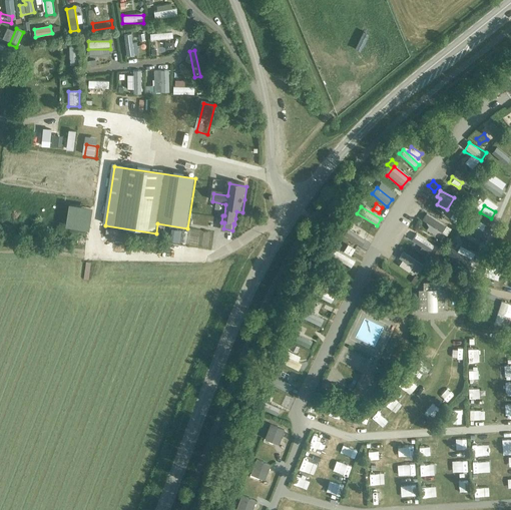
[(420,222),(431,230),(429,232),(437,238),(445,226),(426,213),(420,222)]
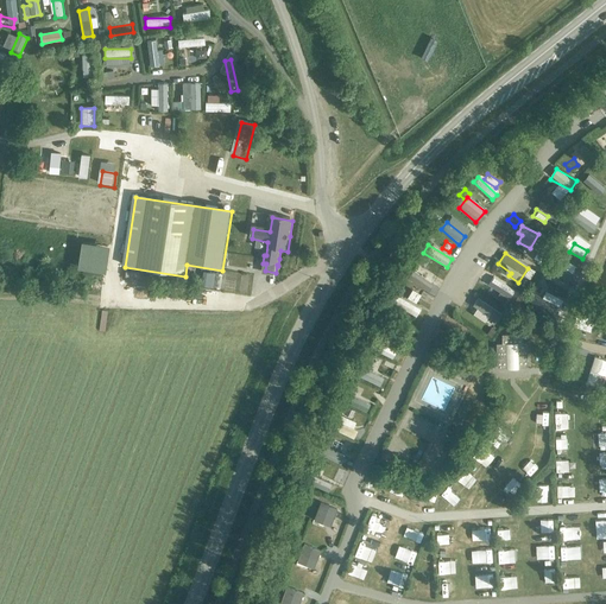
[(559,267),(569,272),(572,266),(562,261),(559,267)]
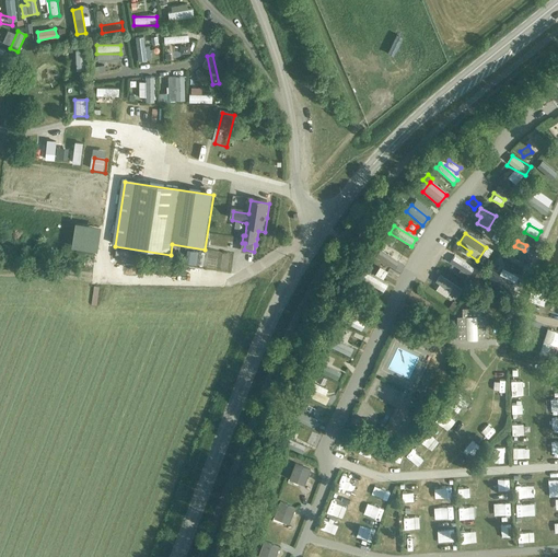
[(504,250),(522,258),(525,252),(508,243),(504,250)]
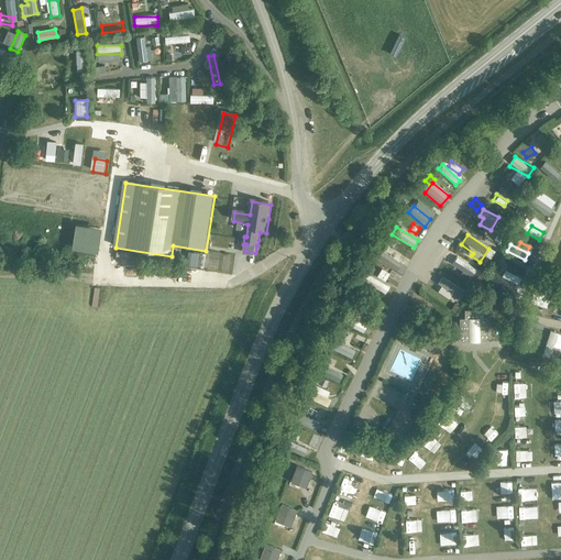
[(399,263),(403,257),(385,246),(382,252),(399,263)]
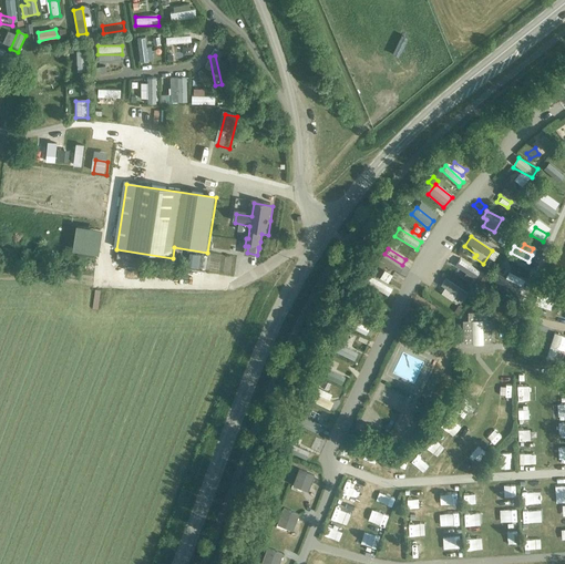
[(130,254),(129,270),(142,270),(143,255),(130,254)]
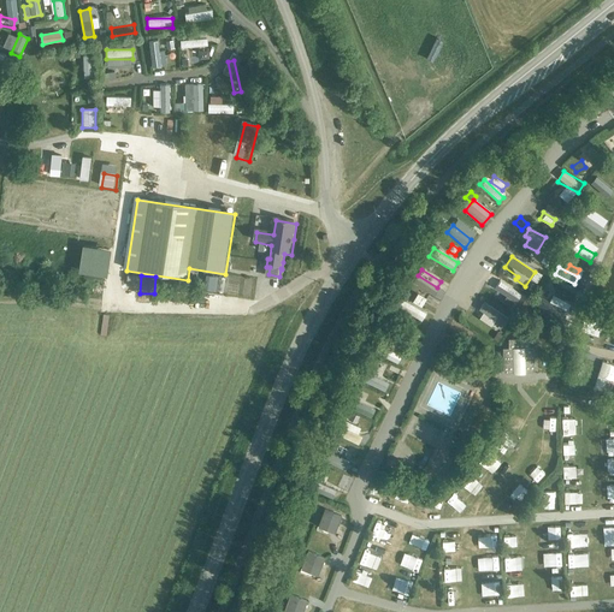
[(414,285),(436,295),(438,290),(417,279),(414,285)]
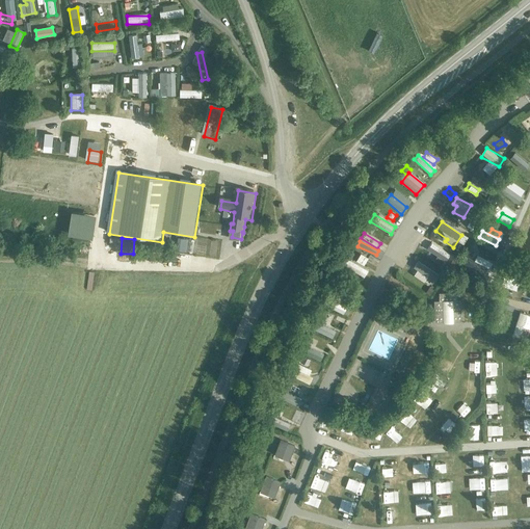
[(460,247),(457,253),(462,257),(466,250),(460,247)]
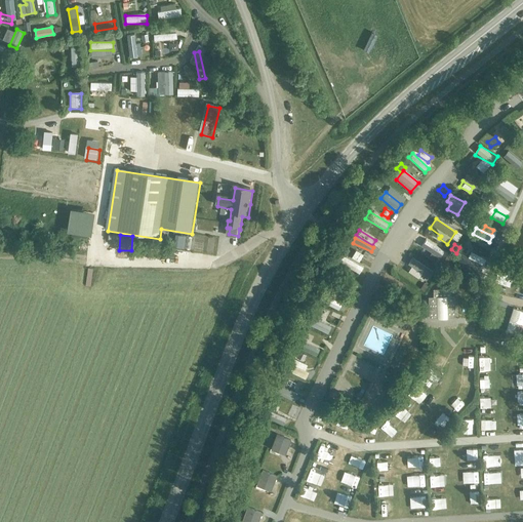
[(424,256),(433,259),(436,251),(428,248),(424,256)]
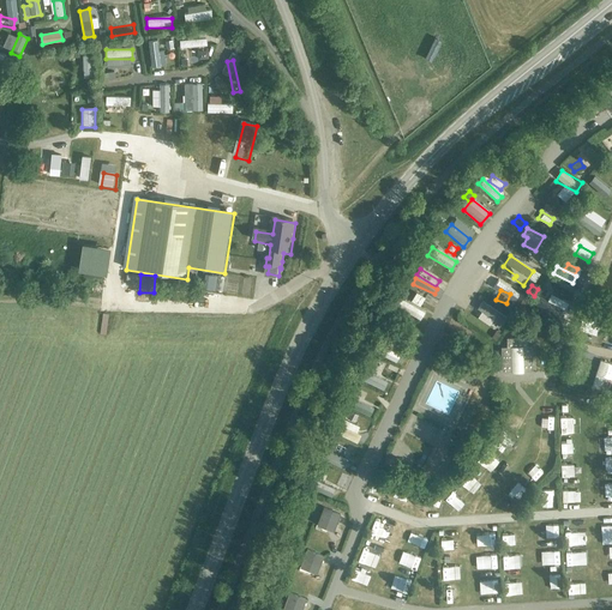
[(395,296),(391,302),(399,307),(402,301),(395,296)]
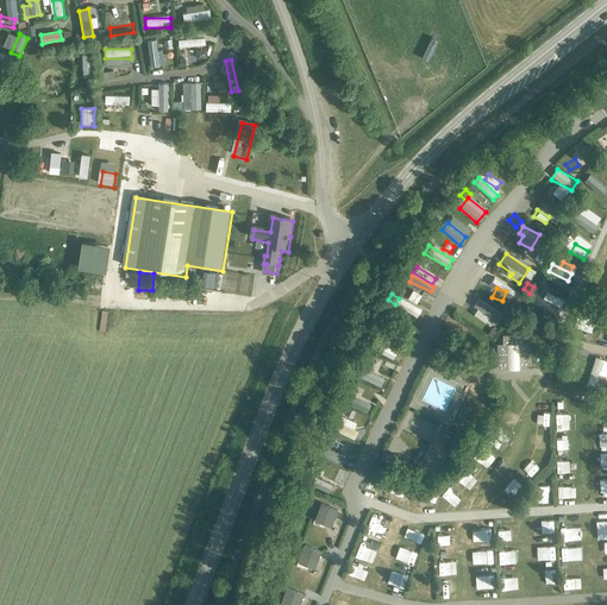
[(480,301),(475,308),(498,322),(502,314),(480,301)]
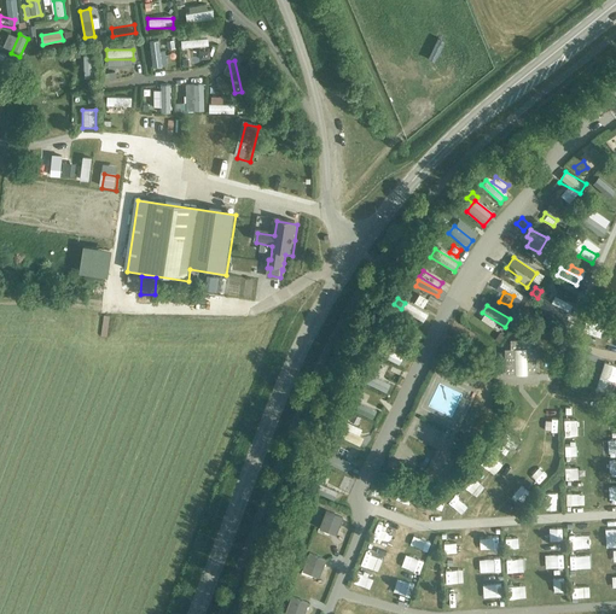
[(472,314),(466,321),(474,327),(480,320),(472,314)]
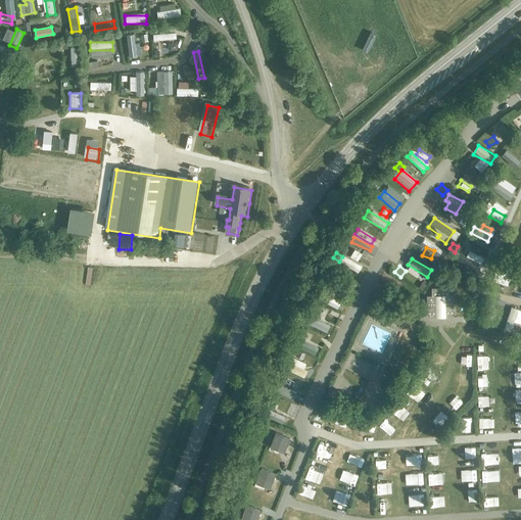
[(507,286),(510,277),(503,274),(500,283),(507,286)]
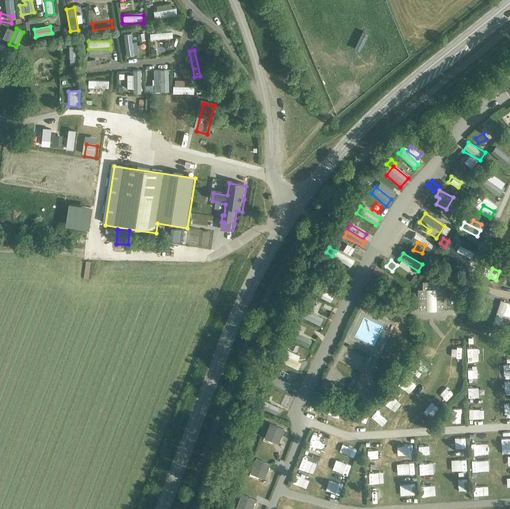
[(428,312),(428,311),(438,311),(438,312),(446,312),(445,291),(442,291),(442,284),(424,285),(425,292),(420,292),(420,312),(428,312)]
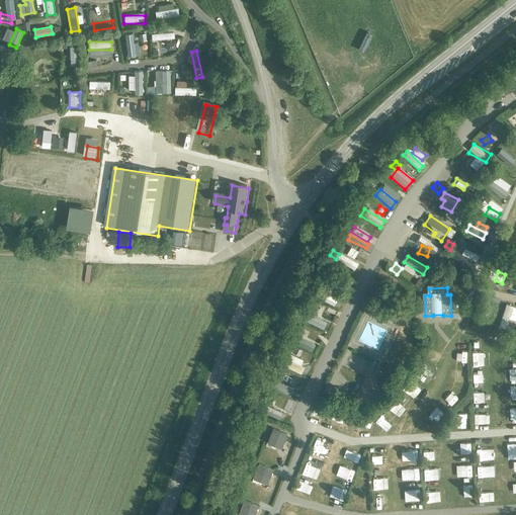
[(323,292),(319,299),(334,308),(337,301),(323,292)]
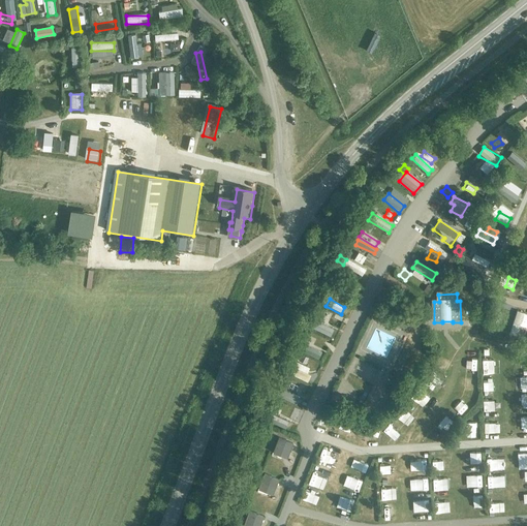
[(519,309),(514,323),(520,326),(525,311),(519,309)]
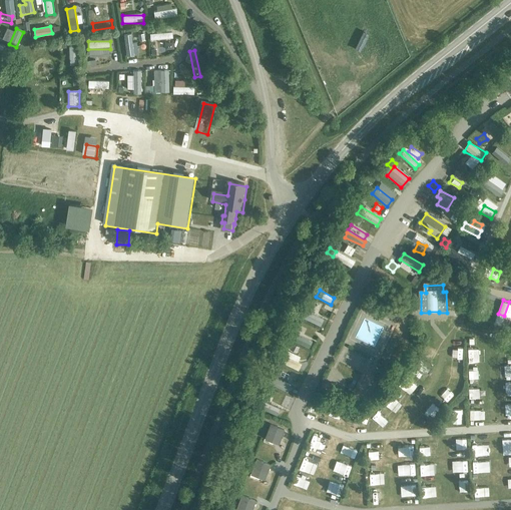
[(313,311),(321,312),(322,303),(313,302),(313,311)]
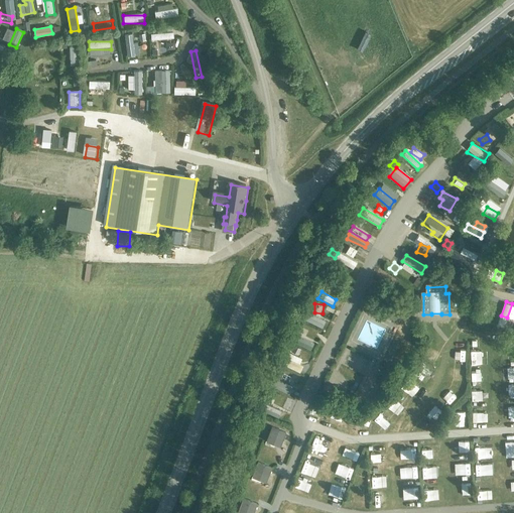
[(324,331),(326,326),(305,315),(303,321),(324,331)]
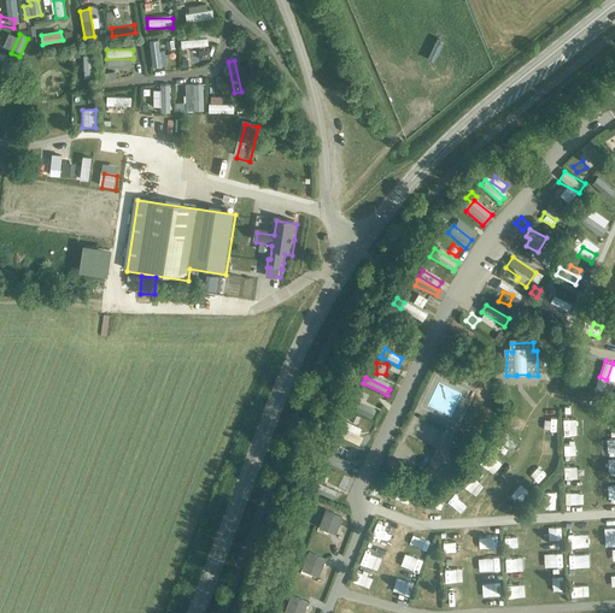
[(602,413),(601,428),(614,428),(614,414),(602,413)]
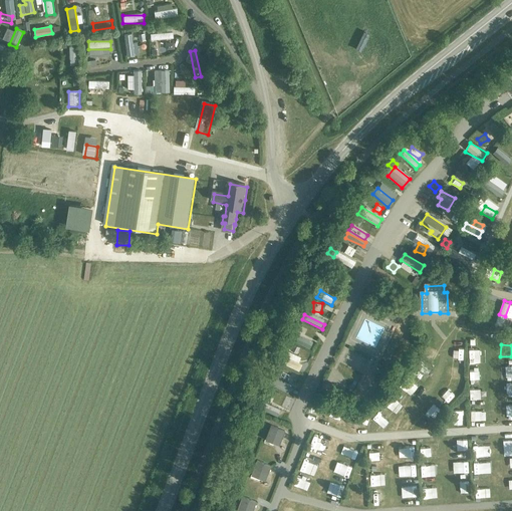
[(295,348),(292,354),(298,357),(301,351),(295,348)]
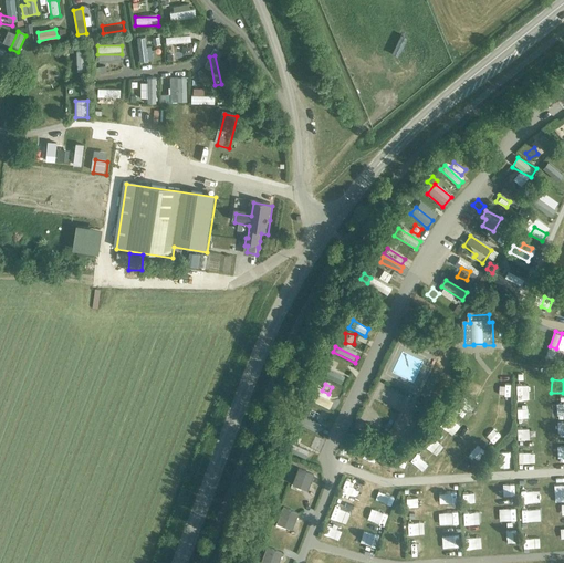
[(525,403),(525,393),(517,393),(517,403),(525,403)]
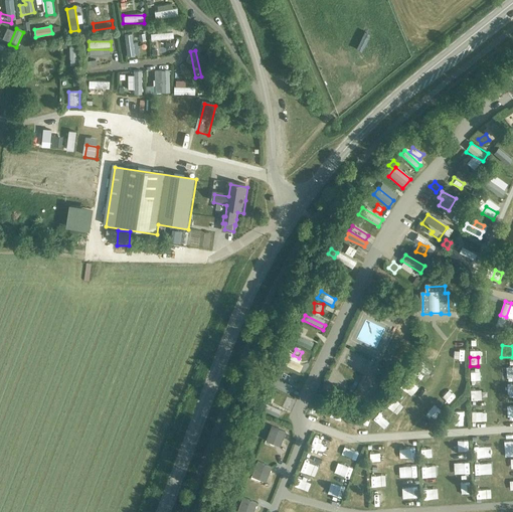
[(300,372),(302,365),(285,359),(282,366),(300,372)]
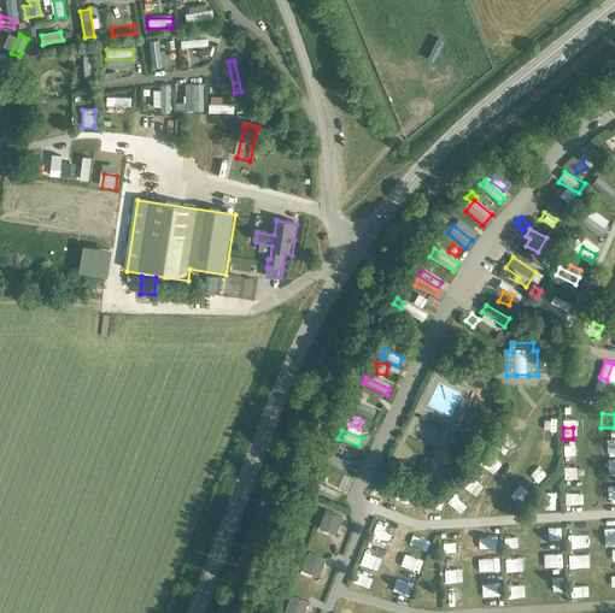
[(614,437),(601,437),(601,449),(614,449),(614,437)]
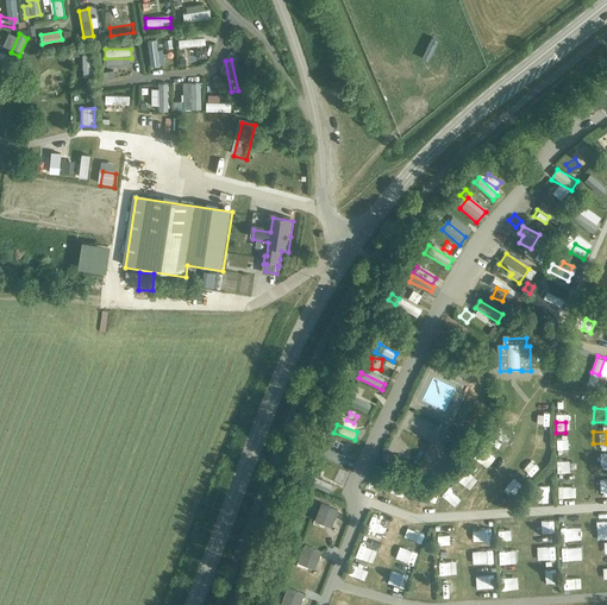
[(490,440),(500,446),(505,440),(495,434),(490,440)]
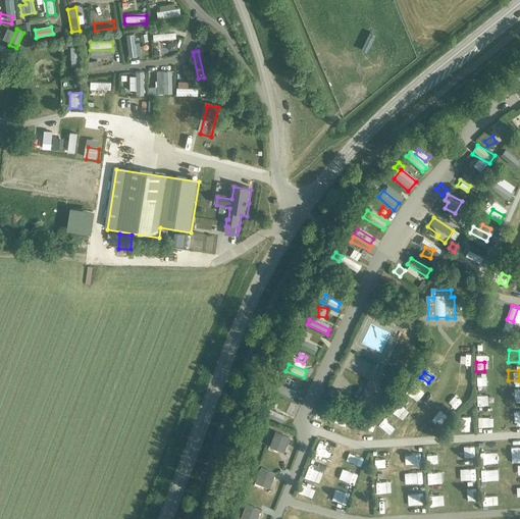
[(486,377),(476,378),(476,390),(486,388),(486,377)]
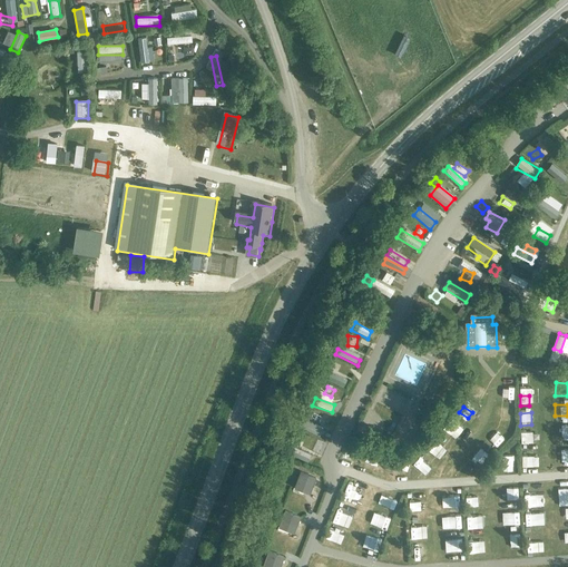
[(454,420),(447,427),(457,439),(464,431),(454,420)]
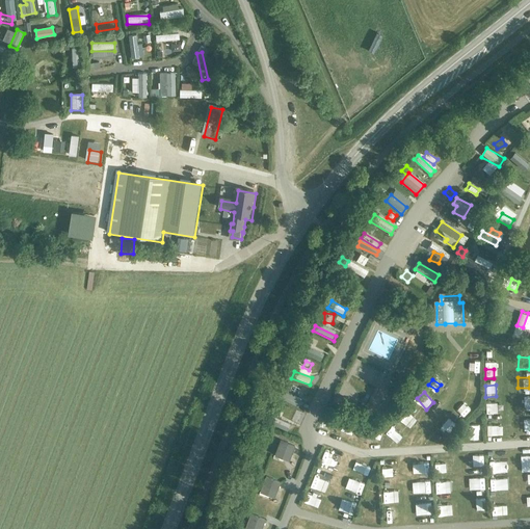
[(283,393),(280,399),(296,408),(300,402),(283,393)]
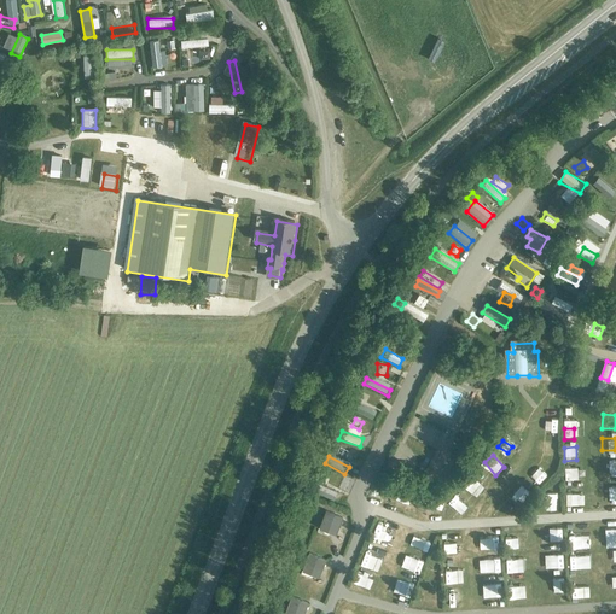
[(538,468),(532,474),(541,484),(547,477),(538,468)]
